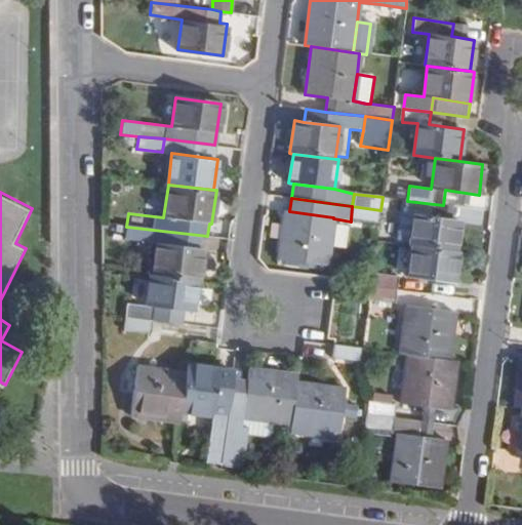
[(414,214),(410,246),(415,246),(456,252),(462,220),(451,219),(453,206),(443,205),(407,201),(406,213),(414,214)]
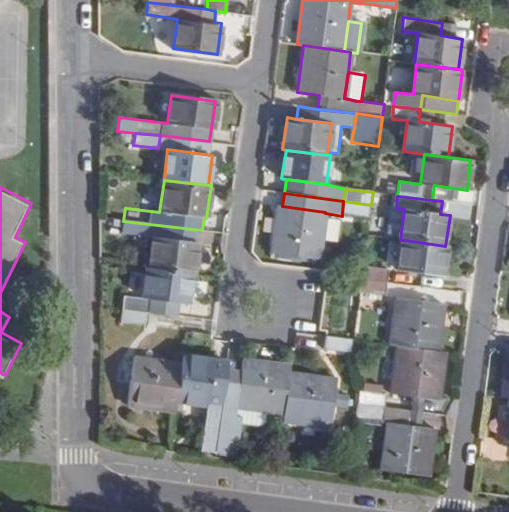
[(369,217),(371,205),(343,201),(342,214),(369,217)]
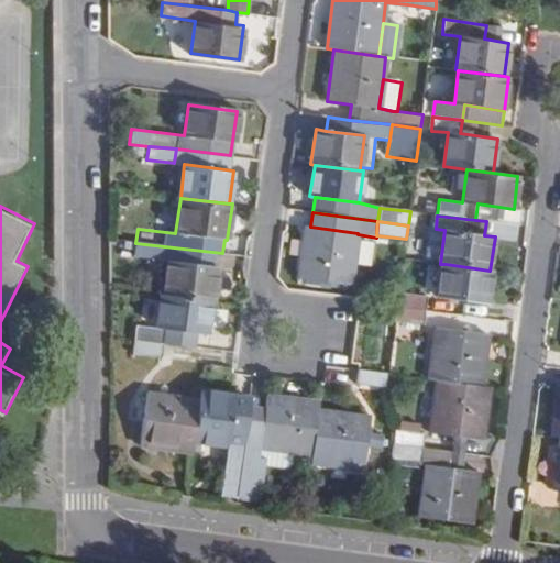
[(351,285),(358,233),(310,227),(306,225),(299,278),(351,285)]
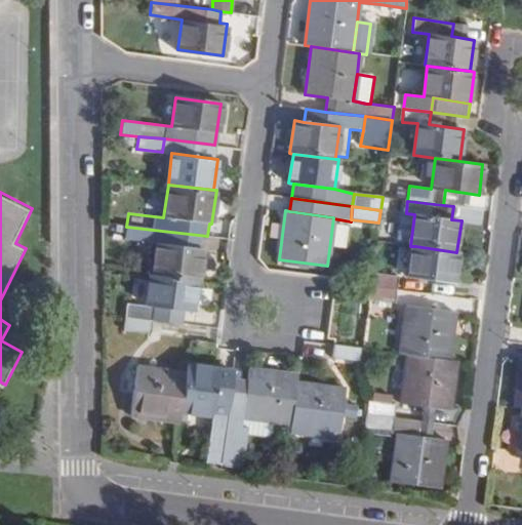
[(152,241),(153,230),(126,227),(124,238),(152,241)]
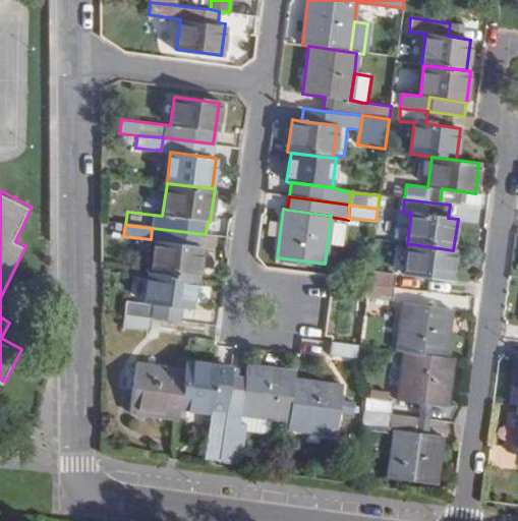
[(198,246),(155,240),(150,273),(192,277),(194,278),(198,246)]
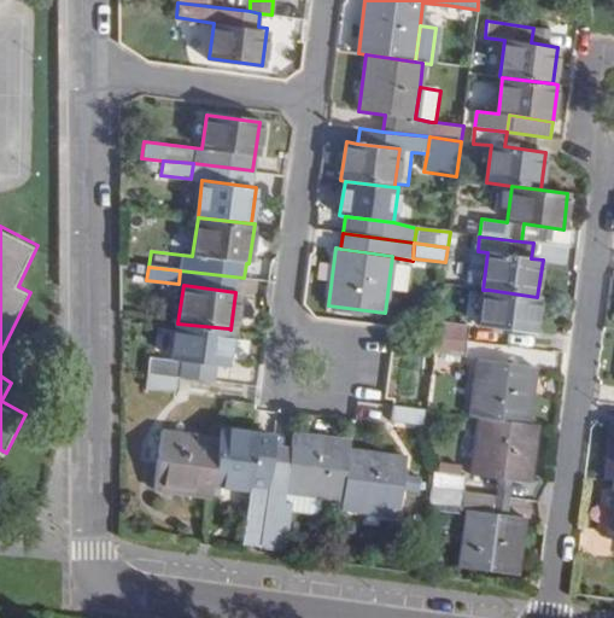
[(541,297),(537,297),(489,290),(484,324),(536,331),(541,297)]
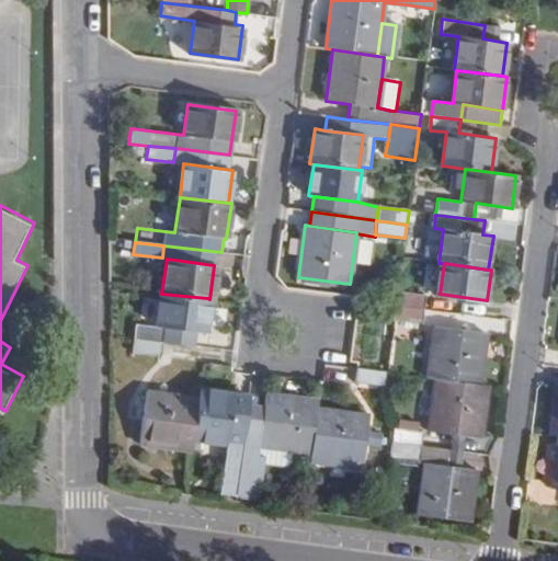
[(397,302),(396,307),(422,310),(424,295),(398,292),(397,302)]
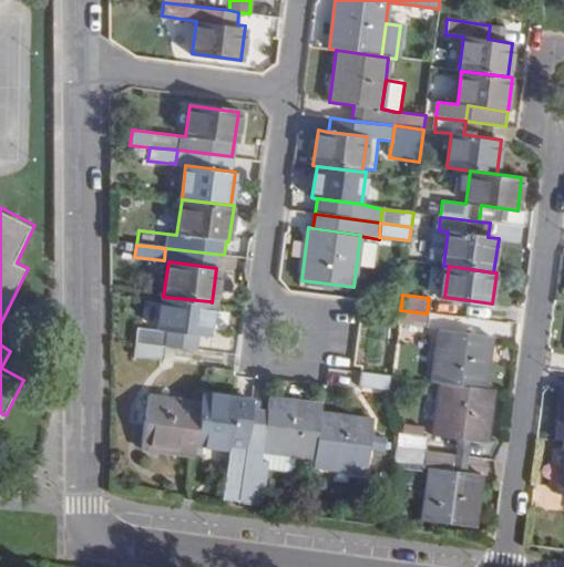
[(133,342),(162,346),(195,350),(197,333),(205,334),(209,301),(163,297),(160,296),(156,329),(135,327),(133,342)]
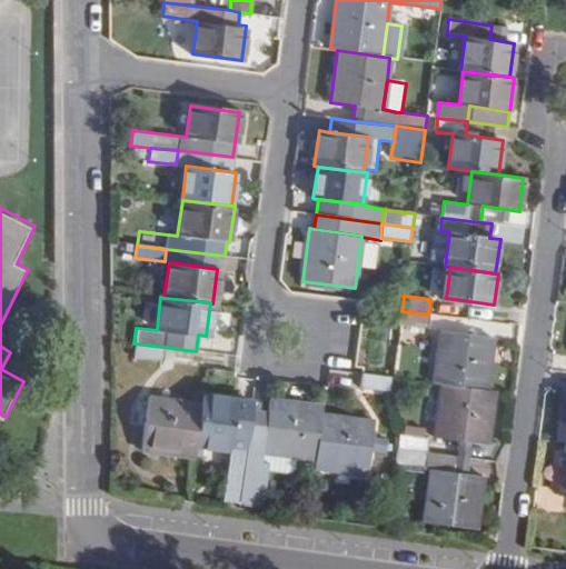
[(426,329),(428,315),(401,311),(400,325),(426,329)]
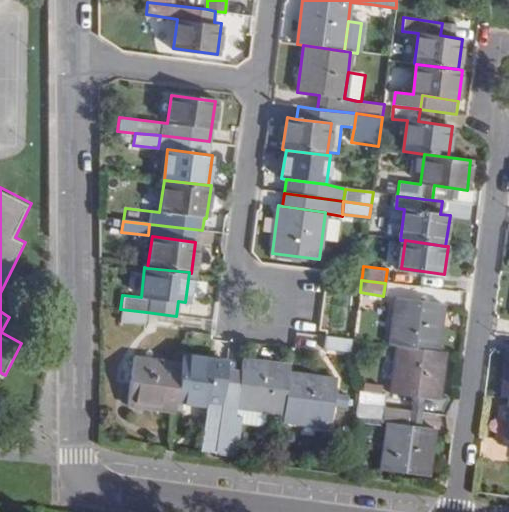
[(444,303),(398,298),(393,345),(400,346),(439,351),(444,303)]
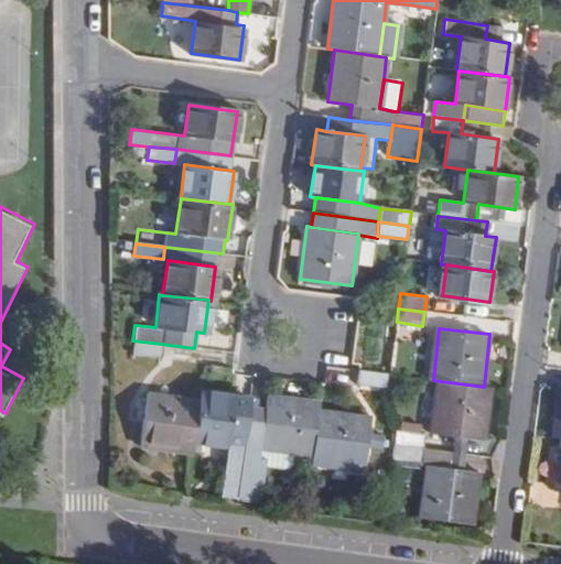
[(159,357),(161,344),(132,340),(131,354),(159,357)]
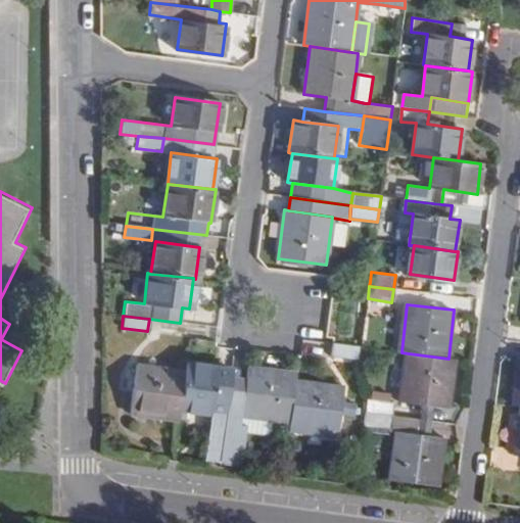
[(360,360),(361,347),(333,344),(331,357),(360,360)]
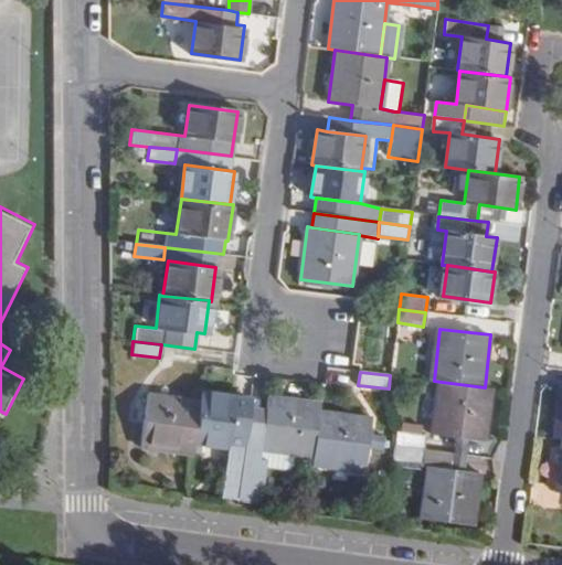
[(492,388),(485,387),(442,382),(435,435),(486,441),(492,388)]
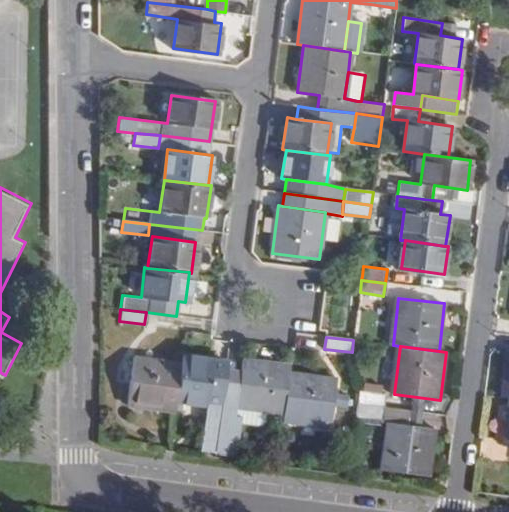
[(177,410),(178,401),(183,362),(135,355),(128,404),(177,410)]
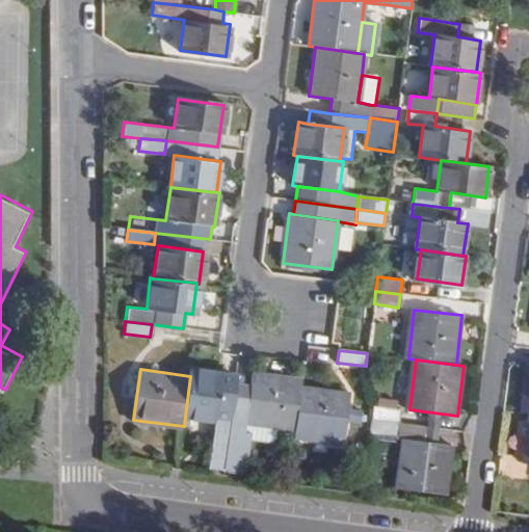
[(232,423),(235,397),(235,393),(218,391),(220,373),(191,369),(190,376),(185,417),(232,423)]
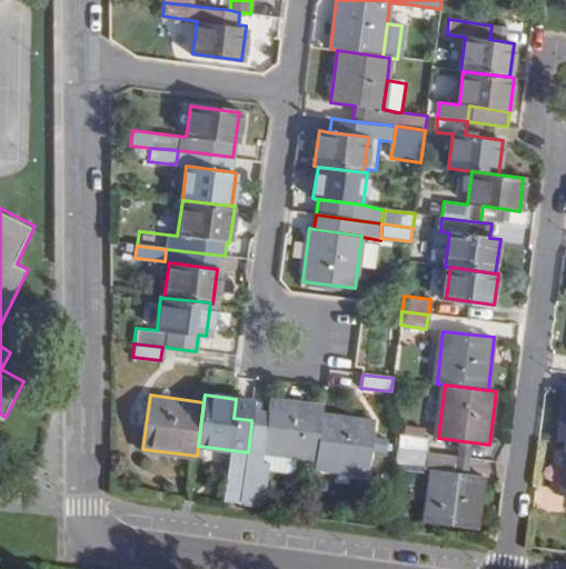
[(234,418),(251,420),(254,406),(254,400),(236,399),(234,418)]
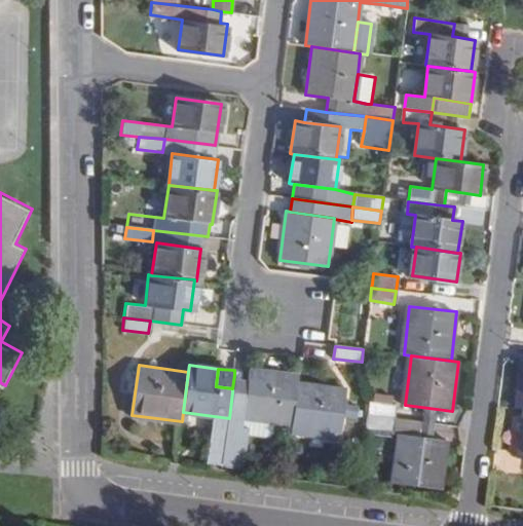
[(244,425),(245,419),(275,423),(293,425),(298,381),(299,375),(251,369),(250,377),(247,395),(232,392),(229,418),(228,424),(225,452),(224,465),(244,467),(248,435),(249,426),(244,425)]
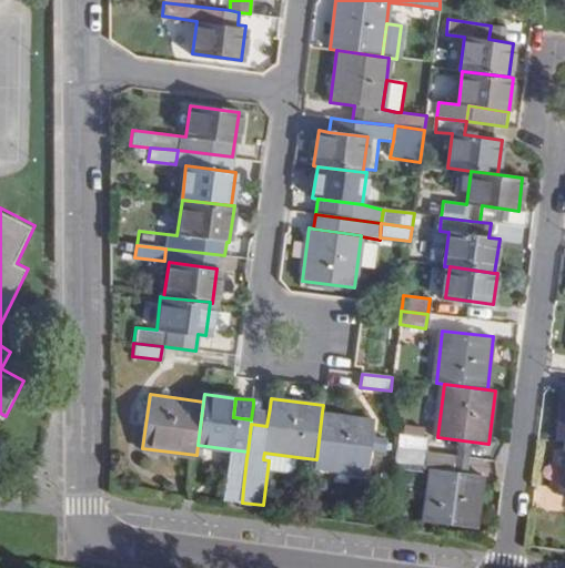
[(266,426),(270,407),(253,405),(251,419),(251,424),(266,426)]
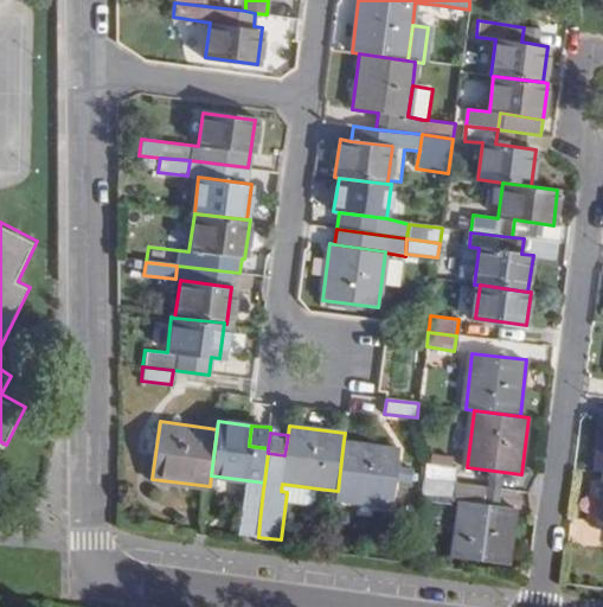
[(392,505),(401,447),(344,440),(338,491),(335,497),(392,505)]
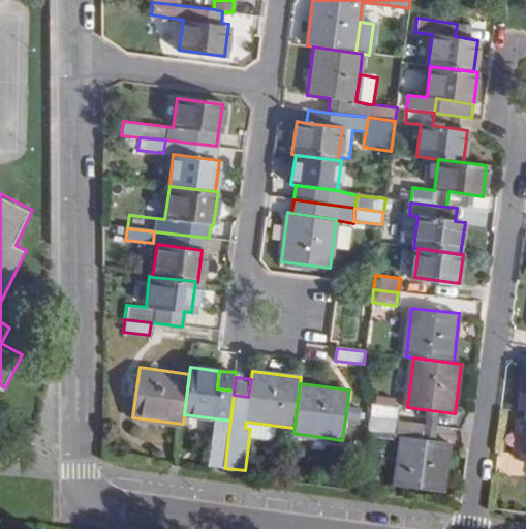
[(379,405),(374,404),(372,418),(400,423),(402,407),(397,407),(398,400),(380,398),(379,405)]
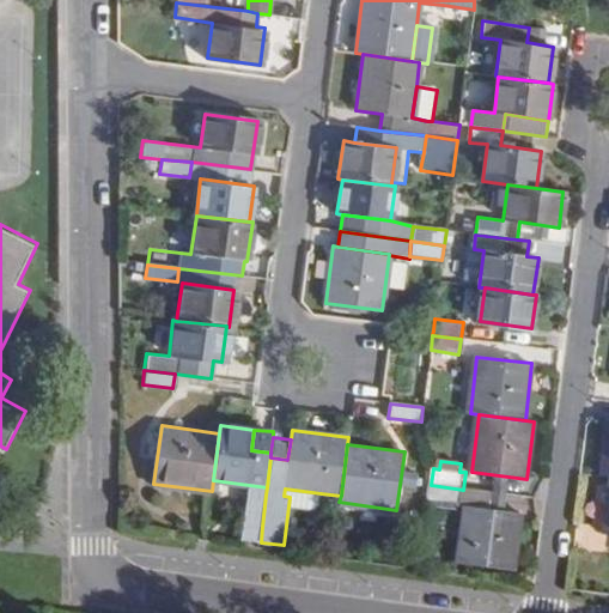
[(523,514),(506,511),(509,495),(463,490),(431,485),(428,502),(467,507),(460,562),(516,570),(523,514)]
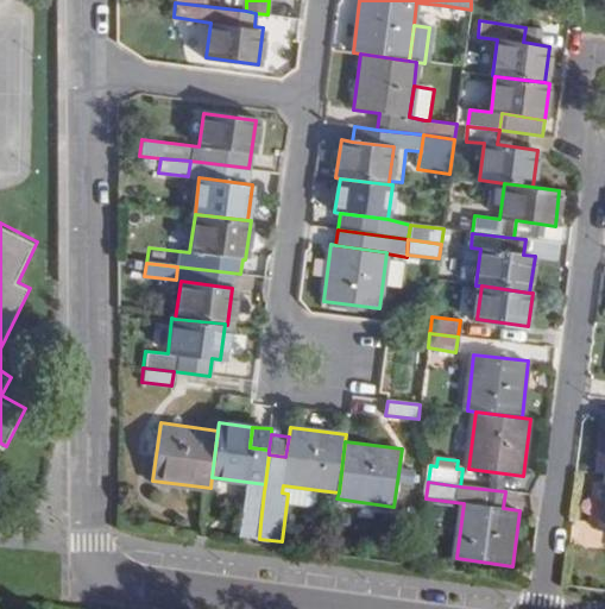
[(282,493),(288,494),(287,503),(312,507),(317,500),(319,490),(283,485),(282,493)]
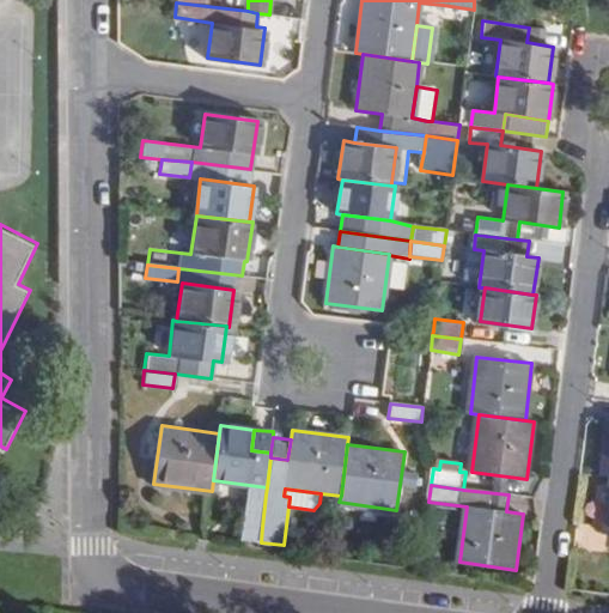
[(248,525),(262,527),(266,495),(251,492),(248,525)]
